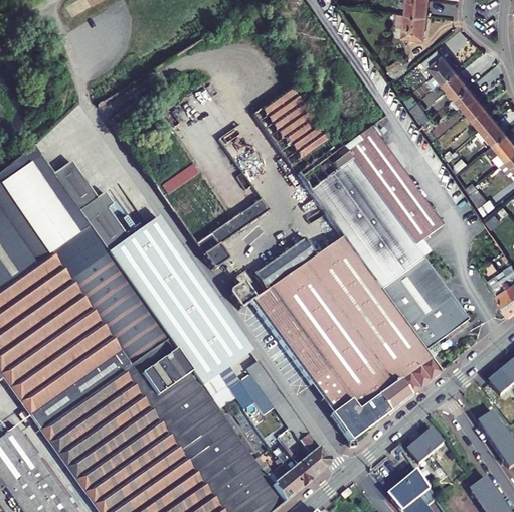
[(407,0),(406,10),(429,13),(430,0),(407,0)]
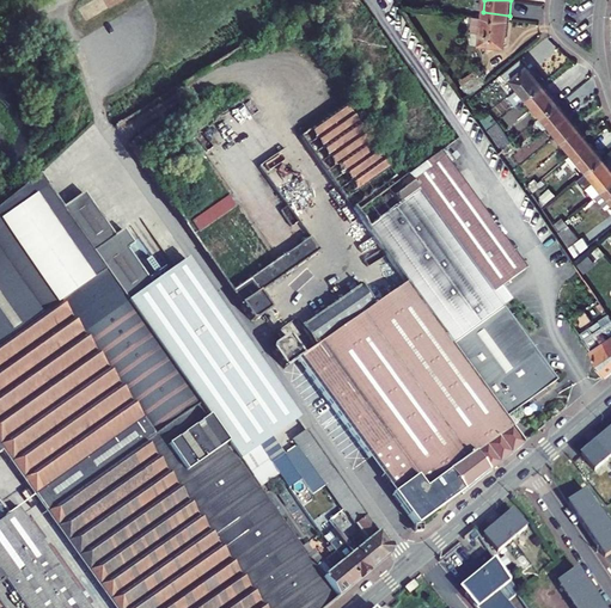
[(483,12),(480,40),(506,43),(509,16),(483,12)]
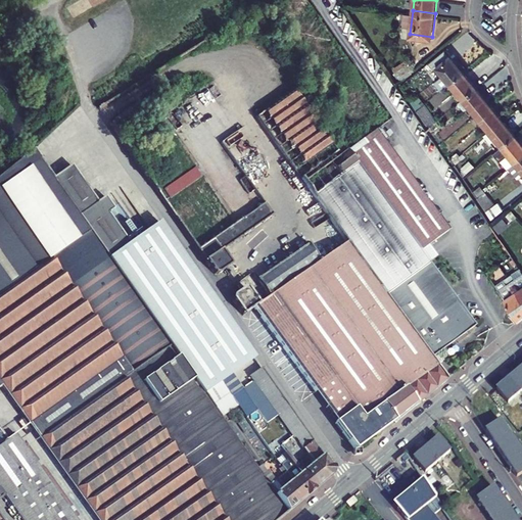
[(435,79),(442,88),(451,81),(465,69),(451,53),(446,48),(430,60),(435,66),(437,64),(443,72),(435,79)]
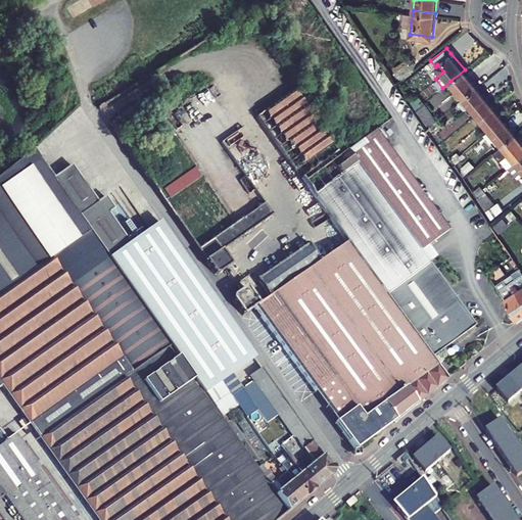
[(402,79),(416,68),(410,61),(397,71),(402,79)]
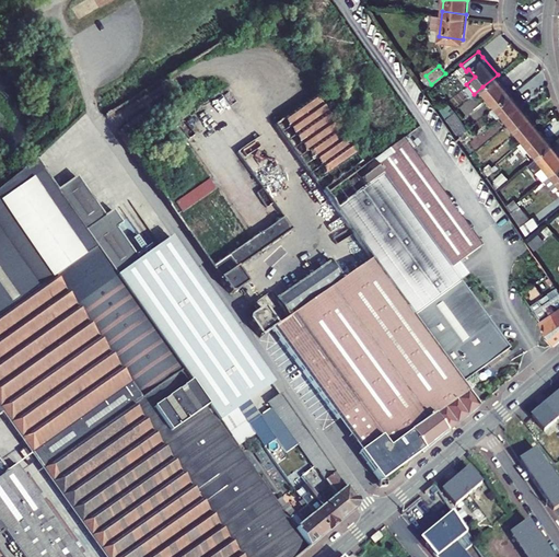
[(482,86),(497,103),(511,91),(498,74),(482,86)]
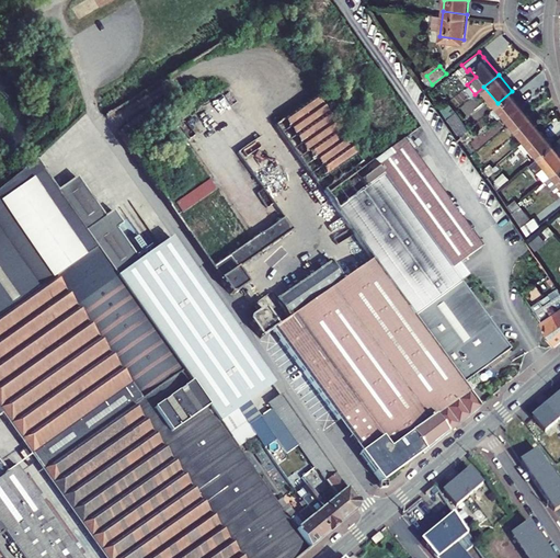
[(504,112),(512,121),(526,109),(512,91),(498,103),(492,107),(499,116),(504,112)]
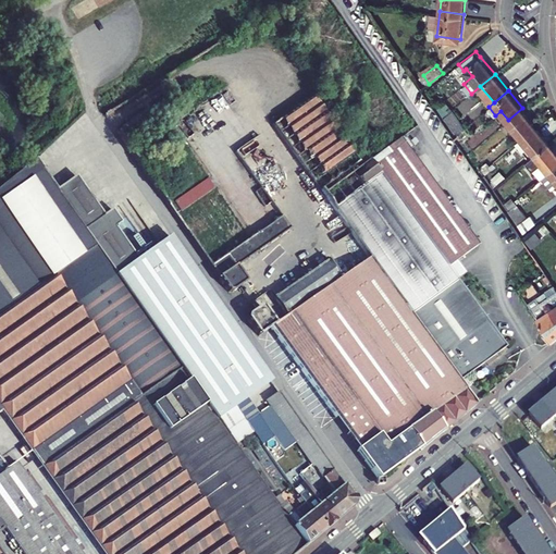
[(314,93),(275,120),(335,205),(381,172),(370,158),(363,163),(314,93)]
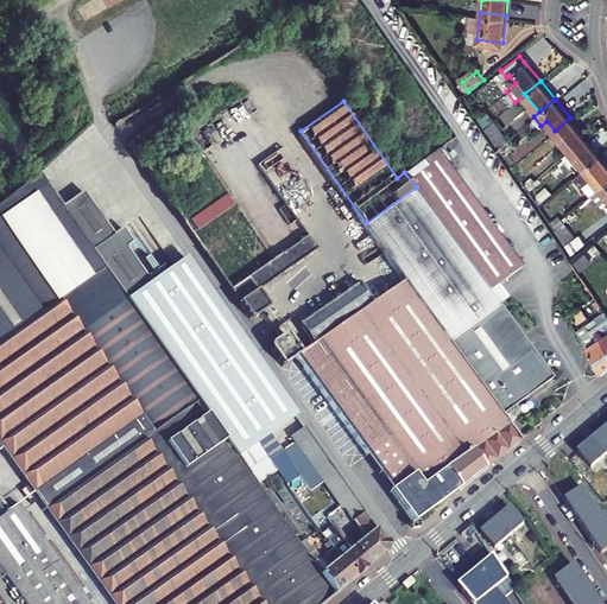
[(485,120),(487,124),(494,118),(492,114),(485,120)]
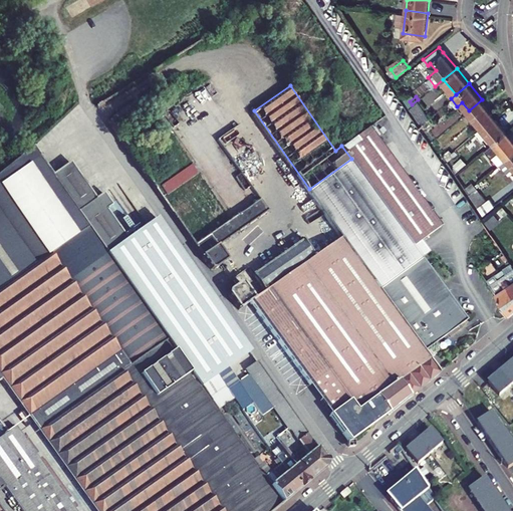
[(411,106),(420,119),(421,118),(424,121),(430,116),(418,99),(412,104),(411,106)]
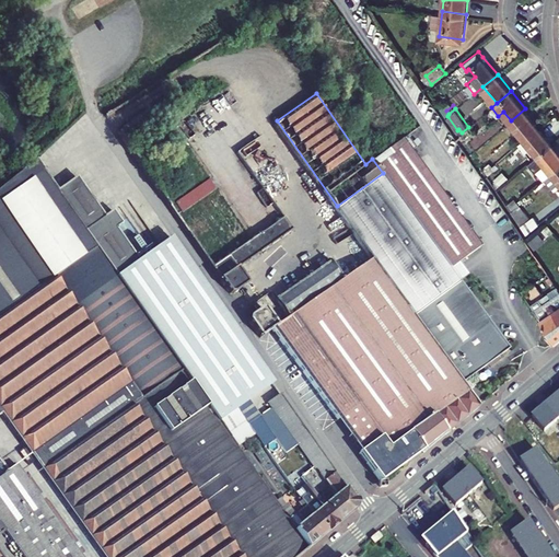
[(511,120),(524,137),(539,125),(525,108),(511,120)]
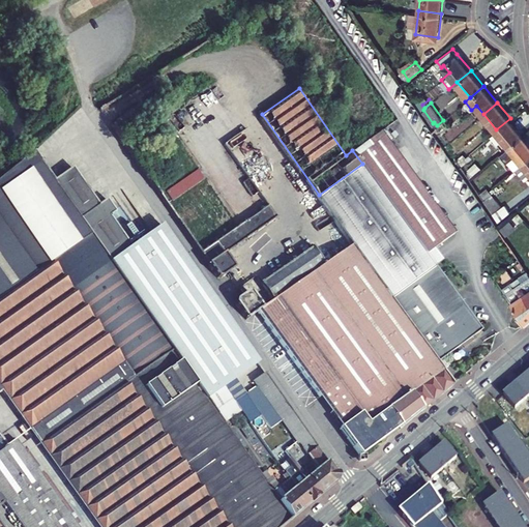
[(496,129),(509,146),(523,135),(510,118),(496,129)]
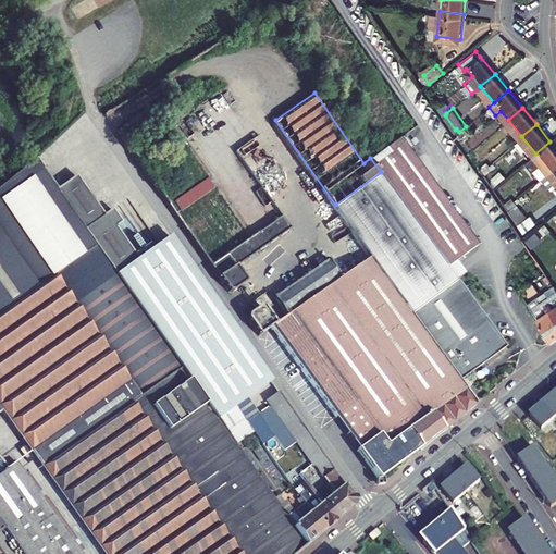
[(459,132),(461,135),(468,130),(466,126),(459,132)]
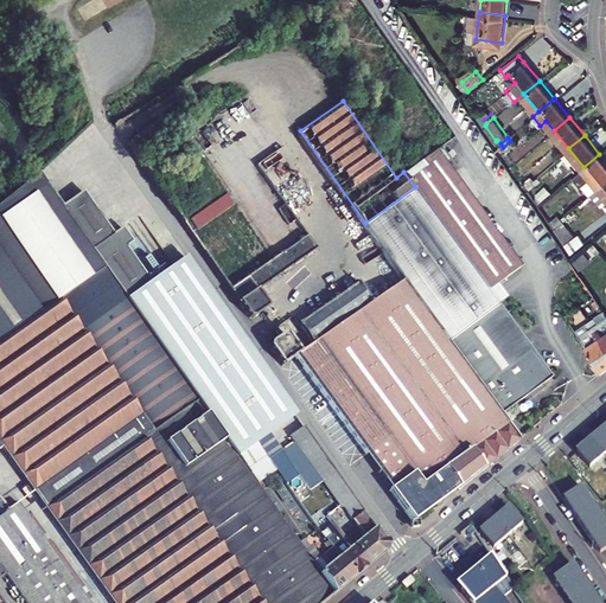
[(403,277),(508,421),(516,415),(510,406),(552,374),(498,302),(489,288),(497,282),(522,264),(447,160),(452,156),(442,143),(403,172),(415,187),(365,223),(403,277)]
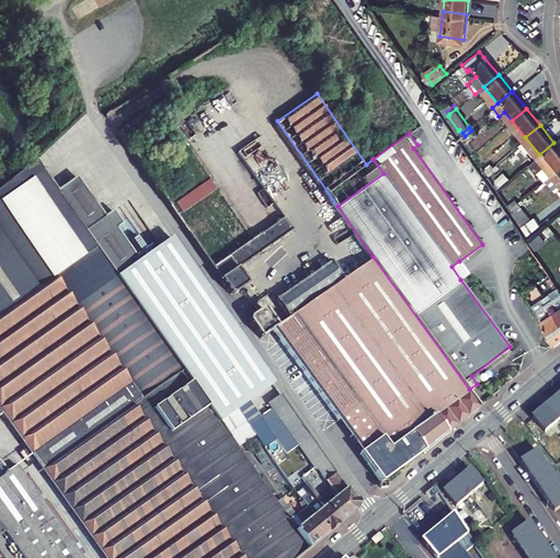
[(553,171),(559,166),(559,149),(553,143),(539,155),(530,162),(537,170),(546,162),(553,171)]
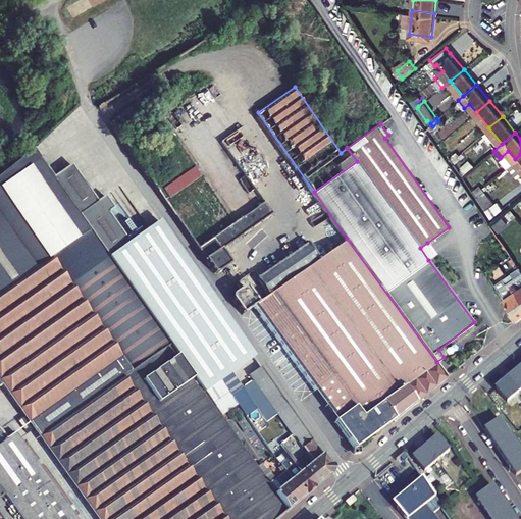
[(160,219),(129,241),(108,210),(113,206),(105,194),(98,200),(71,163),(54,175),(34,147),(0,174),(0,383),(2,382),(92,508),(99,518),(272,518),(239,471),(255,460),(222,413),(205,390),(221,378),(232,370),(254,355),(160,219)]
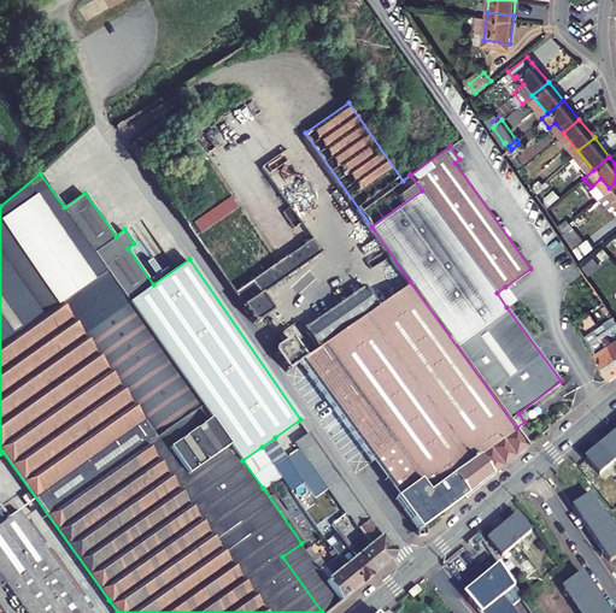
[(533,182),(537,186),(544,181),(540,176),(533,182)]
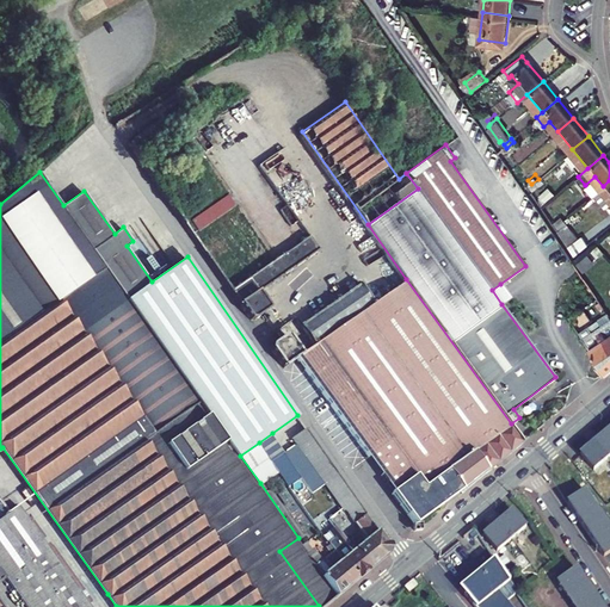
[(531,184),(534,189),(541,183),(538,179),(531,184)]
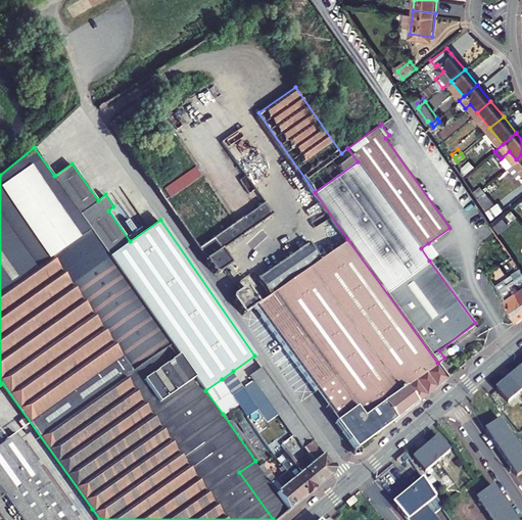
[(521,154),(516,159),(510,164),(517,174),(521,169),(521,154)]
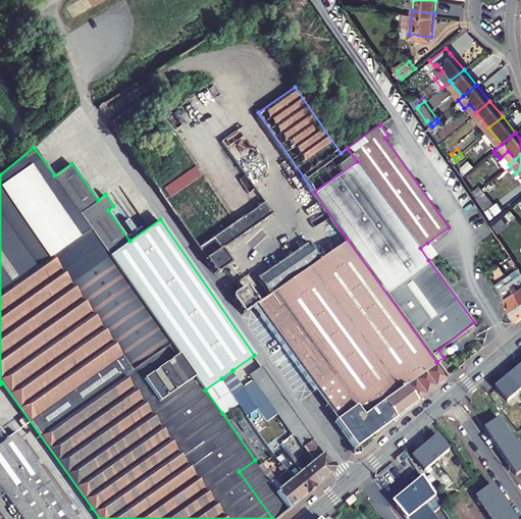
[(172,194),(204,171),(197,162),(165,185),(172,194)]
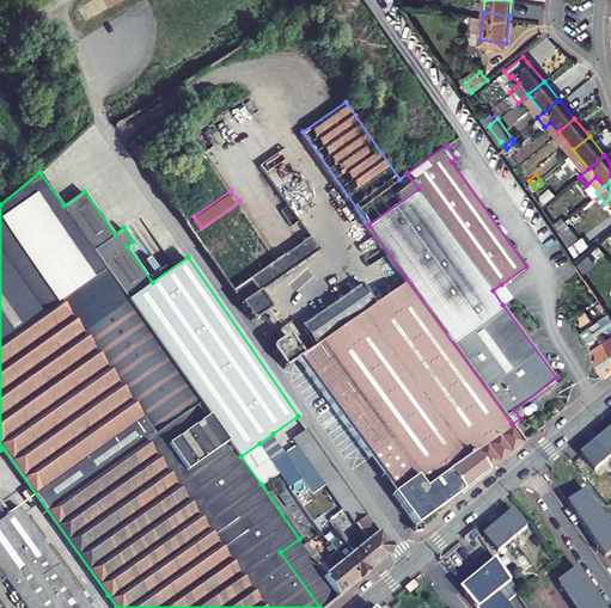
[(560,228),(576,253),(590,241),(585,233),(580,237),(566,219),(558,223),(562,227),(560,228)]
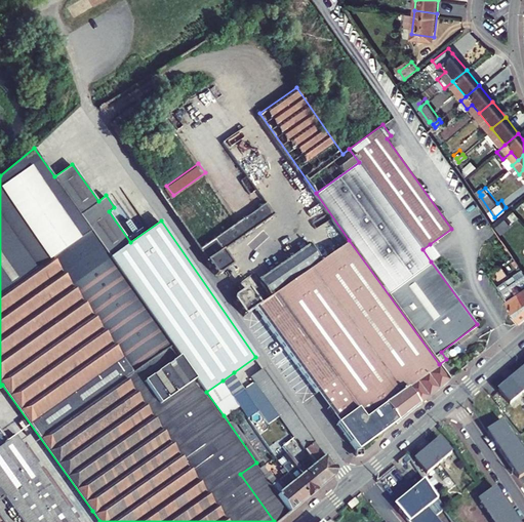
[(242,236),(275,213),(266,201),(234,224),(242,236)]
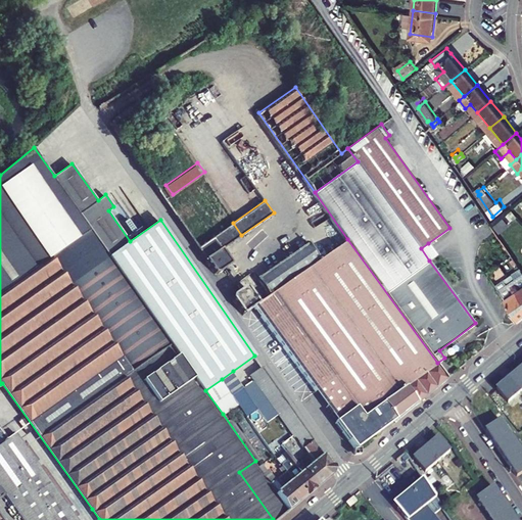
[(509,210),(515,217),(518,214),(513,208),(509,210)]
